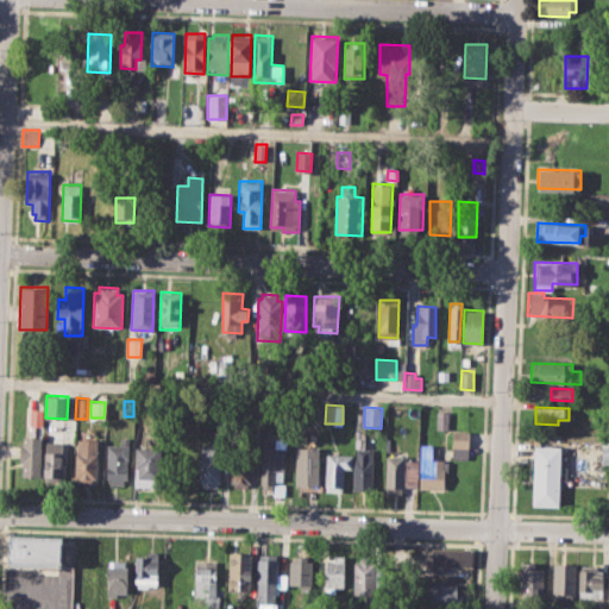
[(29,408),(42,408),(42,426),(29,426),(29,408)]
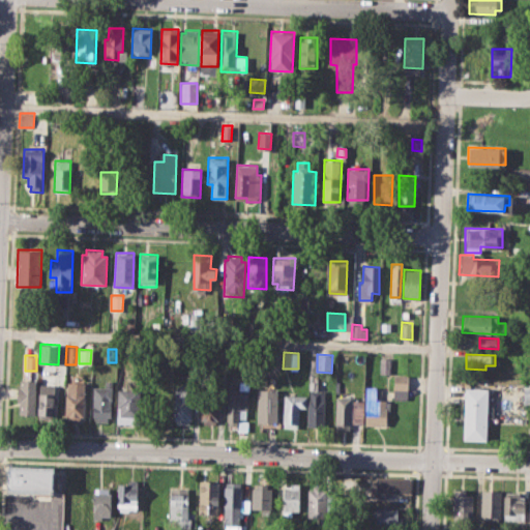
[(379,356),(391,356),(390,374),(378,373),(379,356)]
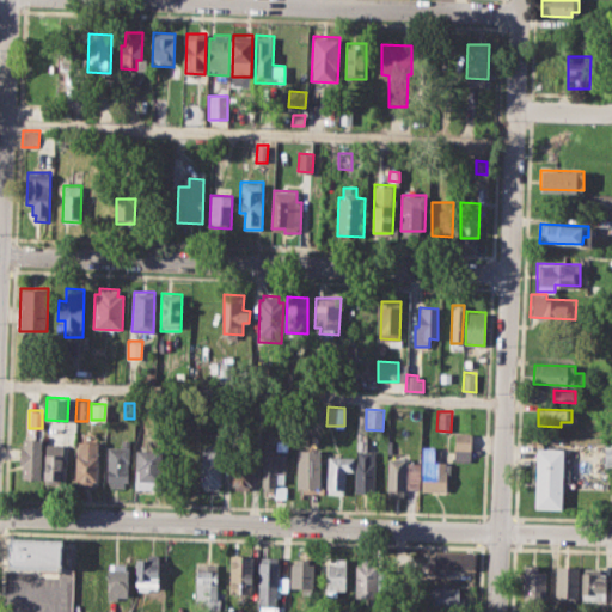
[(456,433),(472,433),(471,461),(454,461),(456,433)]
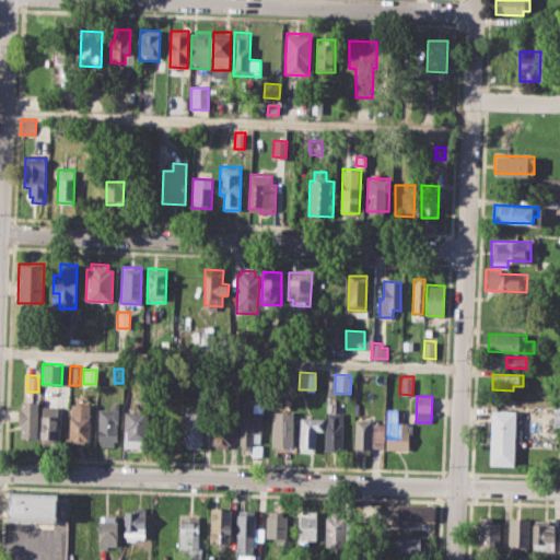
[(21,400),(38,401),(37,440),(21,440),(21,426),(18,426),(18,408),(21,408),(21,400)]
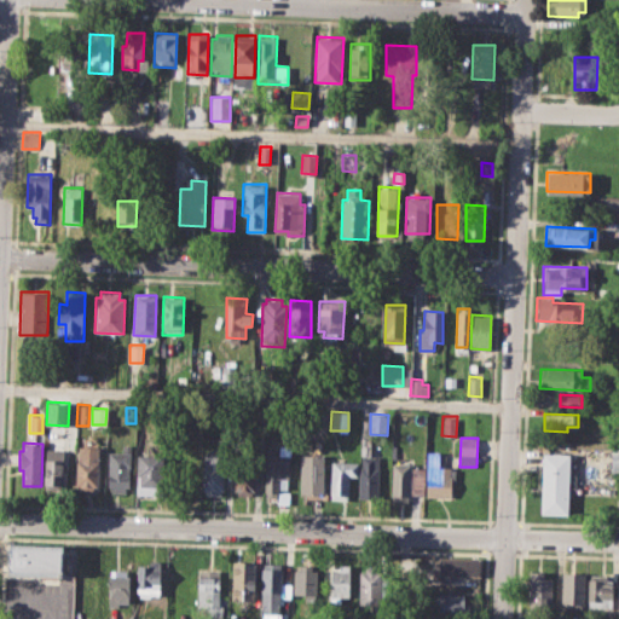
[(106,485),(108,451),(122,452),(122,444),(131,444),(129,487),(125,487),(125,493),(110,492),(111,486),(106,485)]
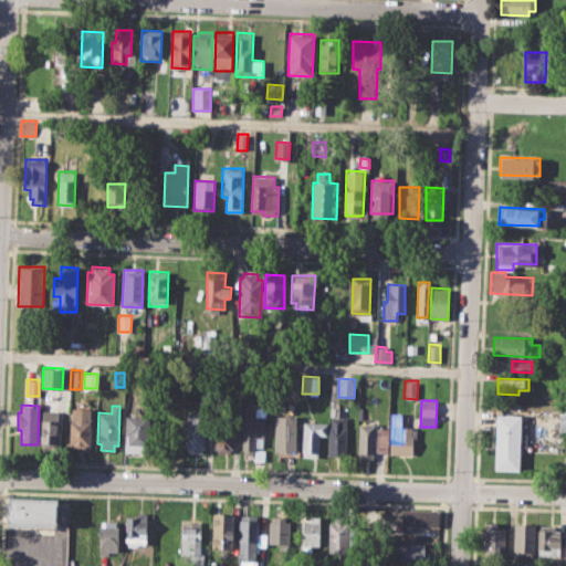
[(71,407),(91,408),(90,443),(85,443),(85,448),(72,448),(73,442),(70,442),(71,407)]
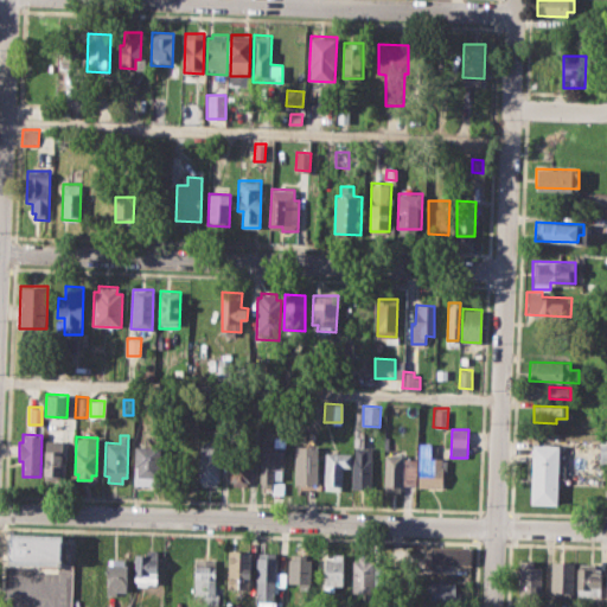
[(46,441),(63,441),(62,478),(44,478),(46,441)]
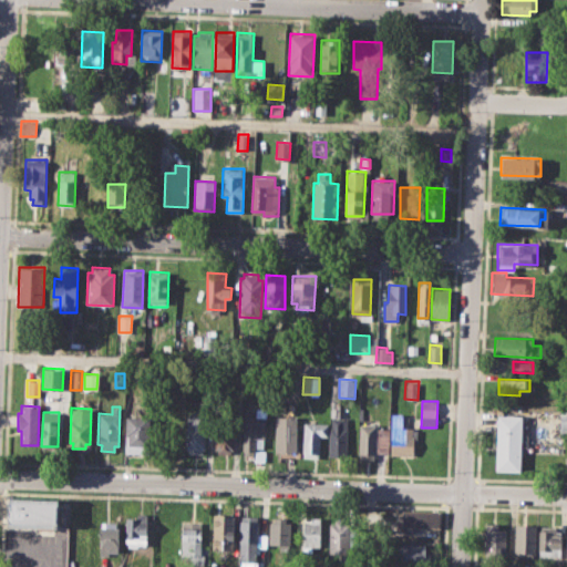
[(187,412),(207,413),(206,452),(186,452),(187,412)]
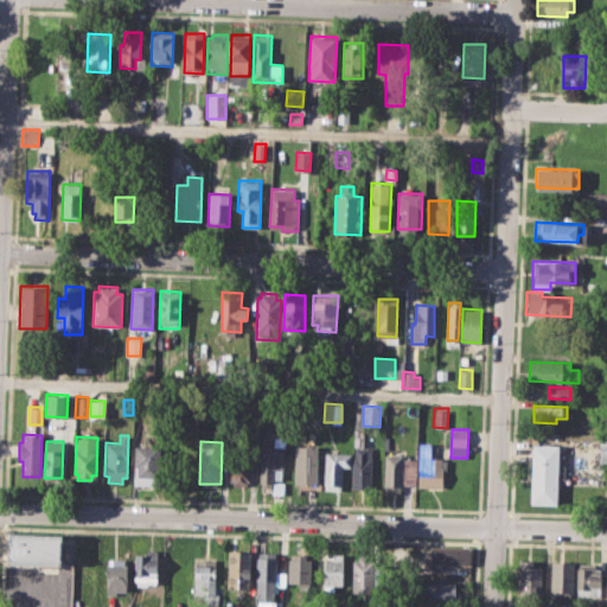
[(230,442),(250,442),(250,485),(229,484),(230,442)]
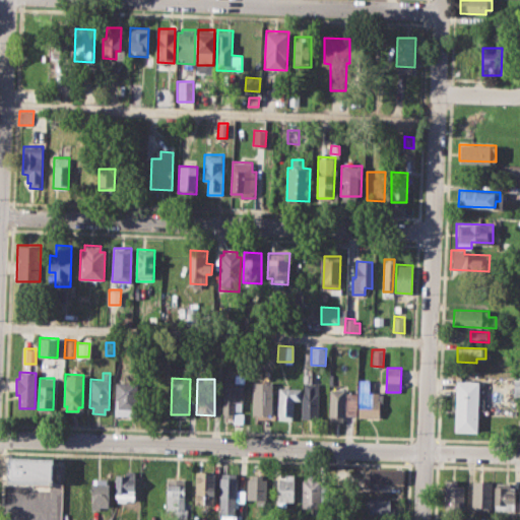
[(358,416),(359,379),(369,379),(368,390),(379,391),(378,416),(358,416)]
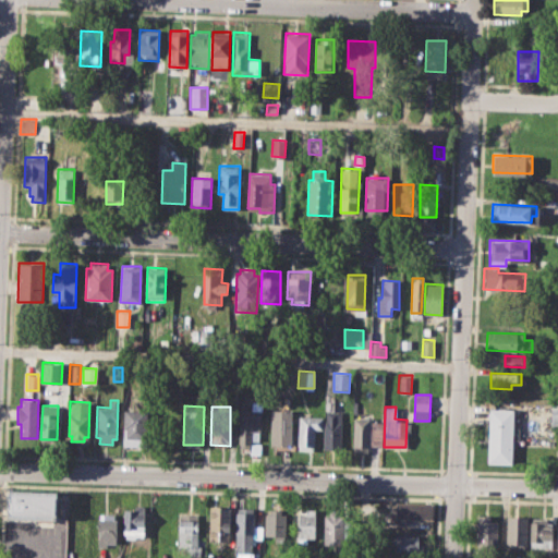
[(239,446),(240,408),(262,409),(261,439),(251,439),(251,446),(239,446)]
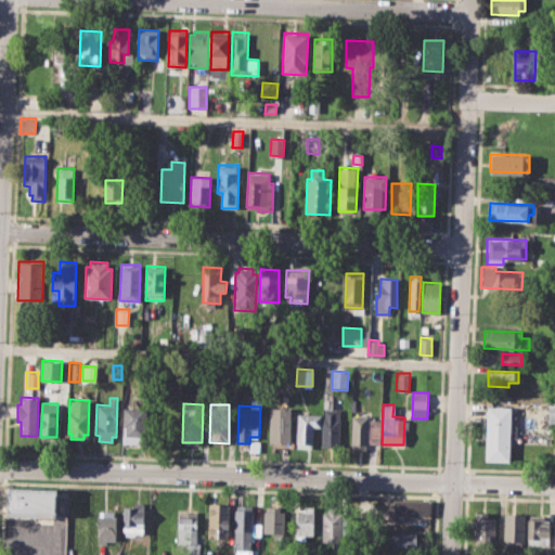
[(486,405),(513,407),(512,461),(485,460),(486,405)]
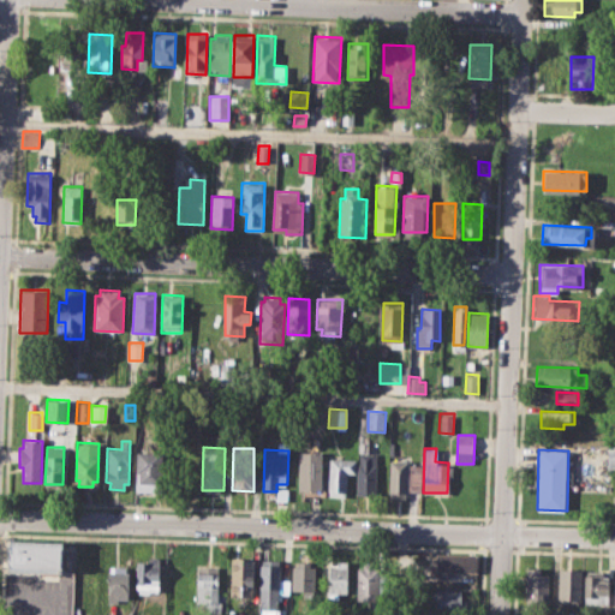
[(136,451),(161,452),(160,491),(135,490),(136,451)]
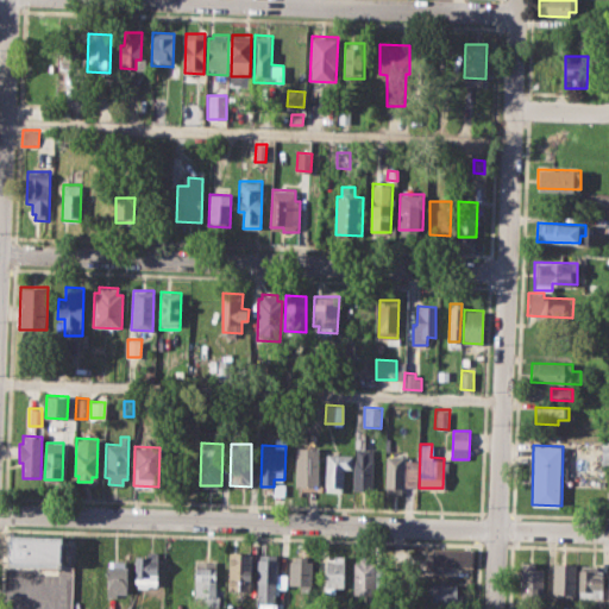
[(294,484),(295,446),(320,447),(319,485),(294,484)]
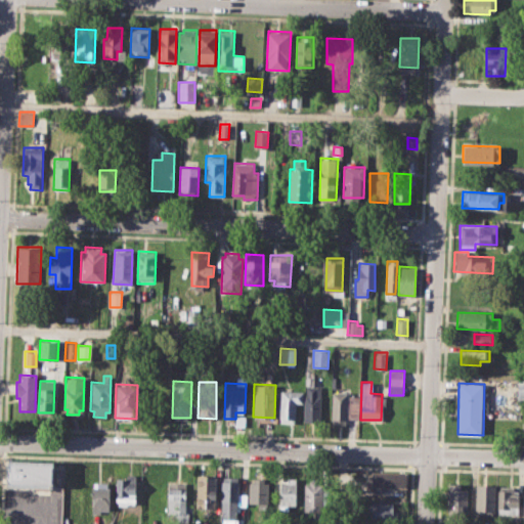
[(306,385),(305,420),(322,421),(323,385),(306,385)]
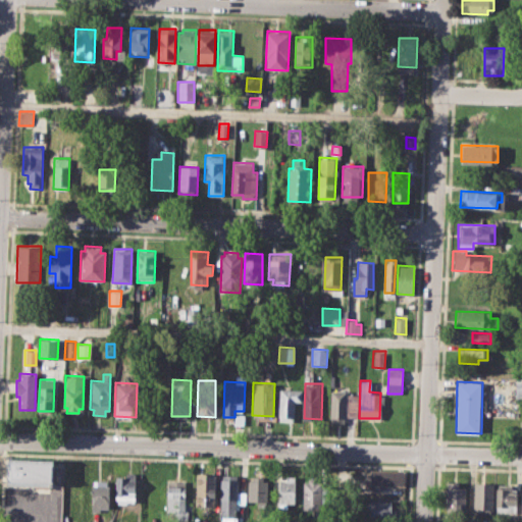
[(278,420),(279,389),(302,389),(302,402),(295,402),(294,421),(278,420)]
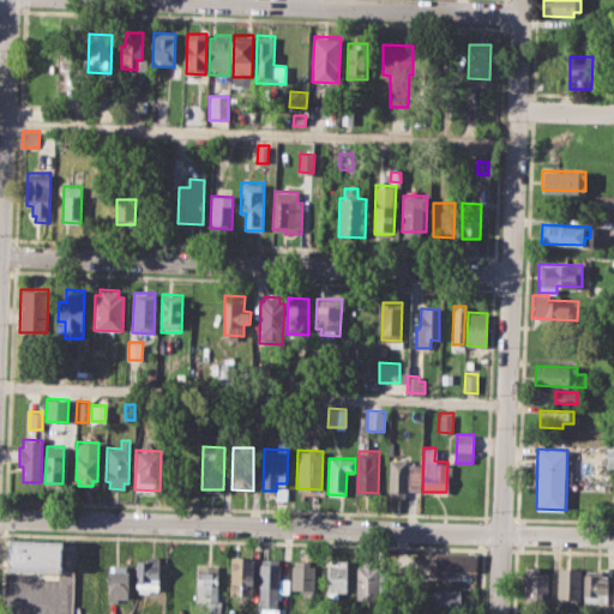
[(389,458),(417,459),(416,491),(407,491),(407,498),(391,498),(391,492),(387,492),(389,458)]
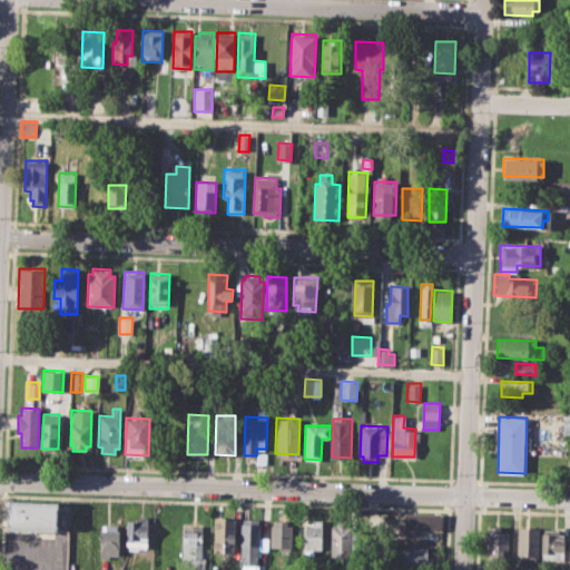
[(10,500),(58,501),(58,530),(9,529),(10,500)]
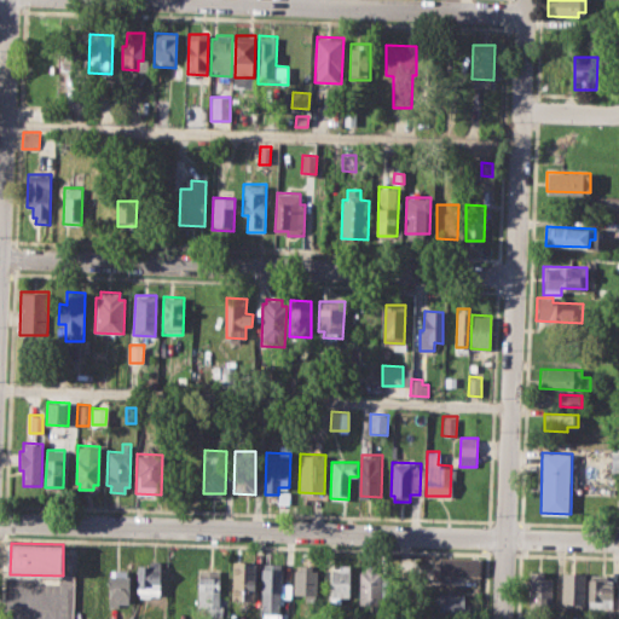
[(434,557),(481,559),(480,585),(433,583),(434,557)]
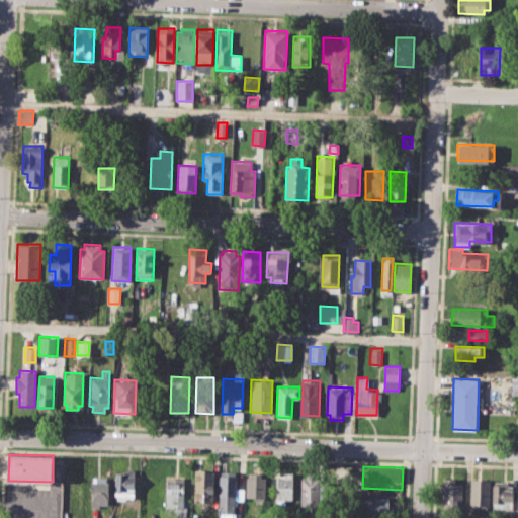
[(193,468),(216,469),(214,502),(193,502),(193,468)]
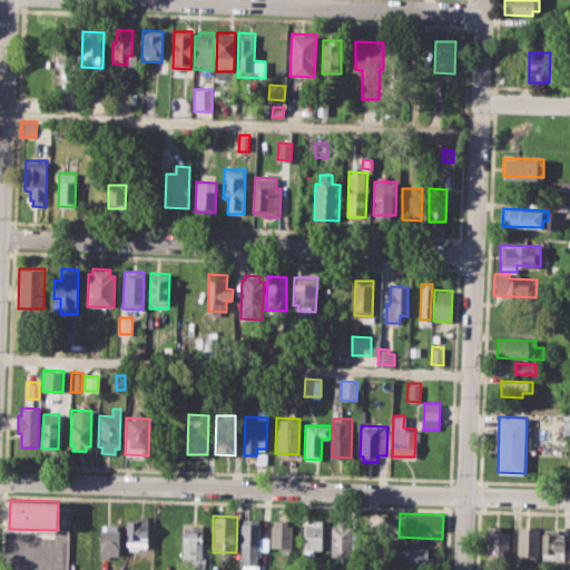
[(239,569),(241,518),(261,518),(261,537),(268,537),(267,550),(261,550),(261,569),(239,569)]
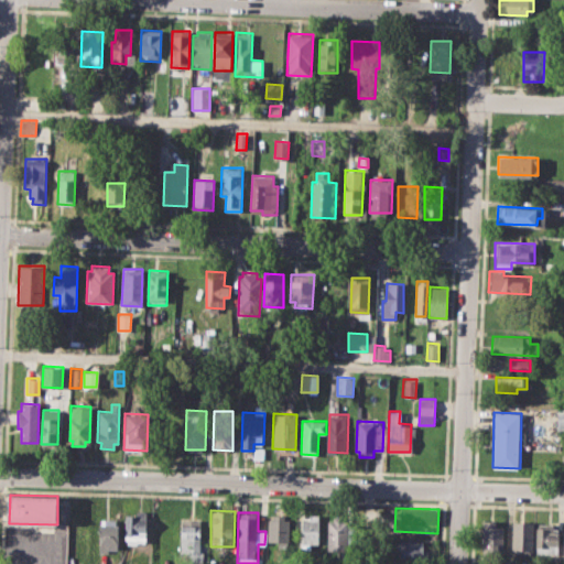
[(273,513),(283,513),(283,518),(290,518),(289,545),(278,544),(278,541),(268,541),(269,519),(273,519),(273,513)]
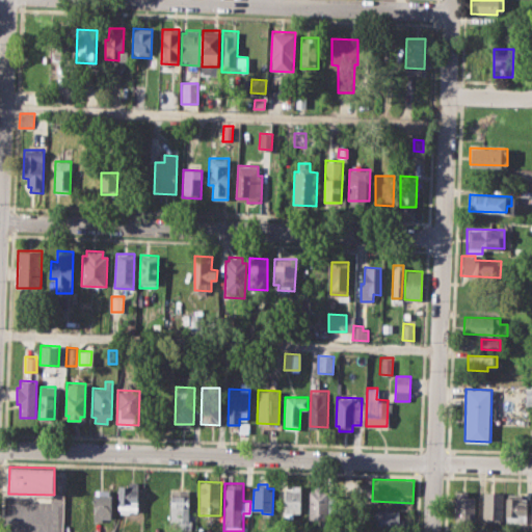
[(284,489),(291,490),(291,485),(301,485),(300,512),(293,512),(293,517),(283,517),(284,489)]
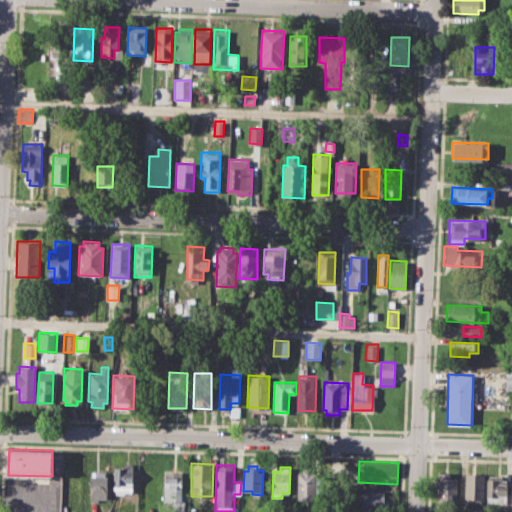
[(116,468),(133,469),(133,493),(116,492),(116,468)]
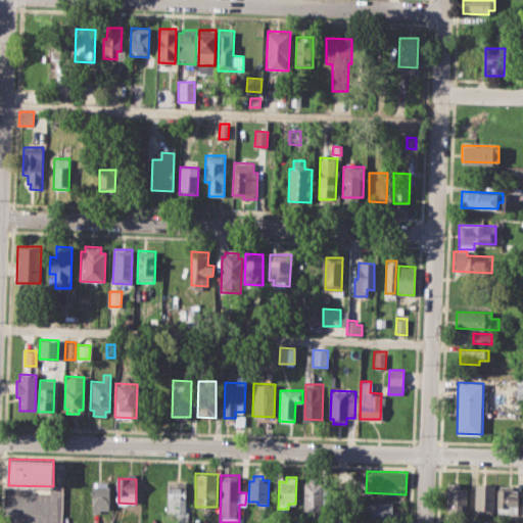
[(165,519),(167,479),(186,479),(185,503),(190,503),(190,520),(165,519)]
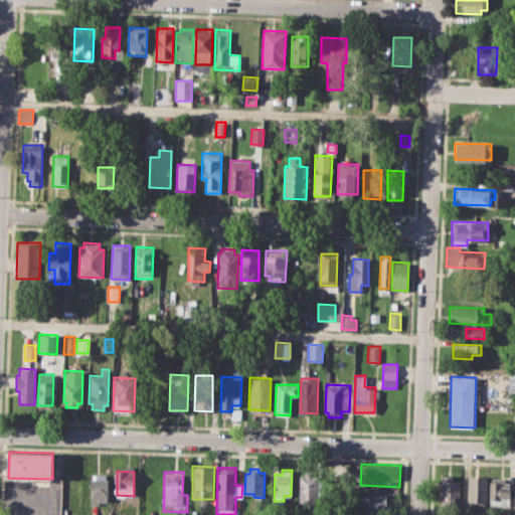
[(90,474),(108,474),(107,502),(89,501),(90,474)]
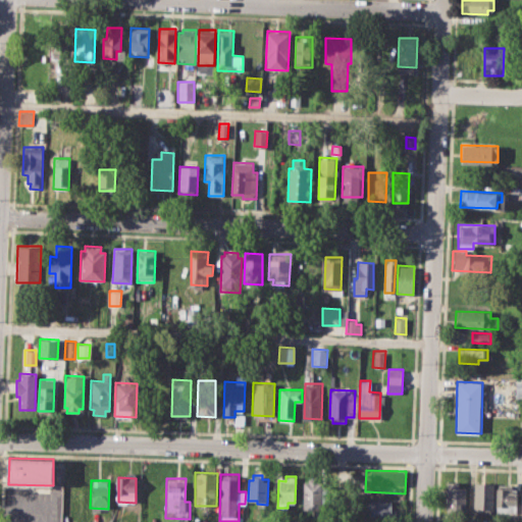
[(303,481),(322,481),(321,509),(302,508),(303,481)]
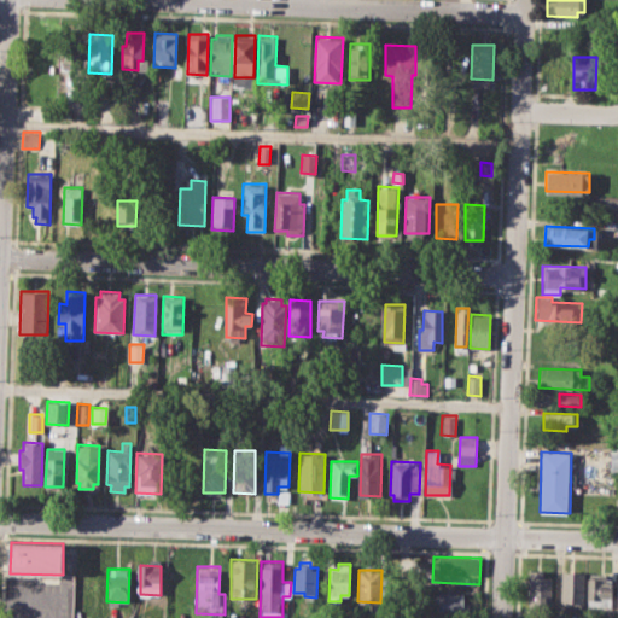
[(529,570),(543,570),(543,577),(552,577),(551,606),(528,606),(529,570)]
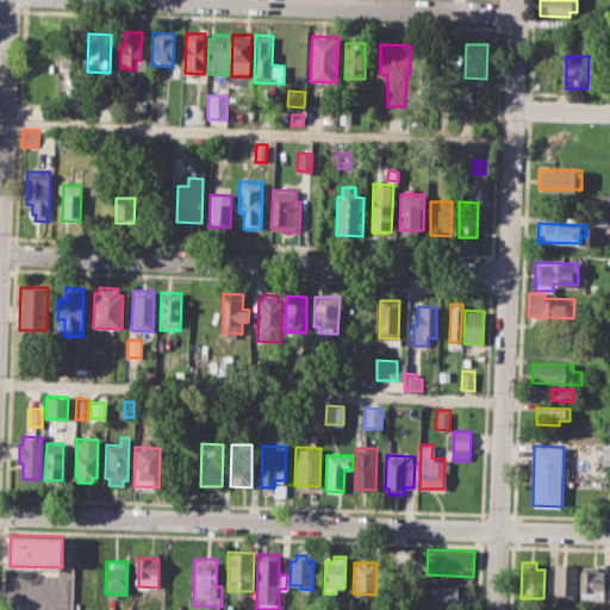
[(553,562),(578,564),(577,597),(553,597),(553,562)]
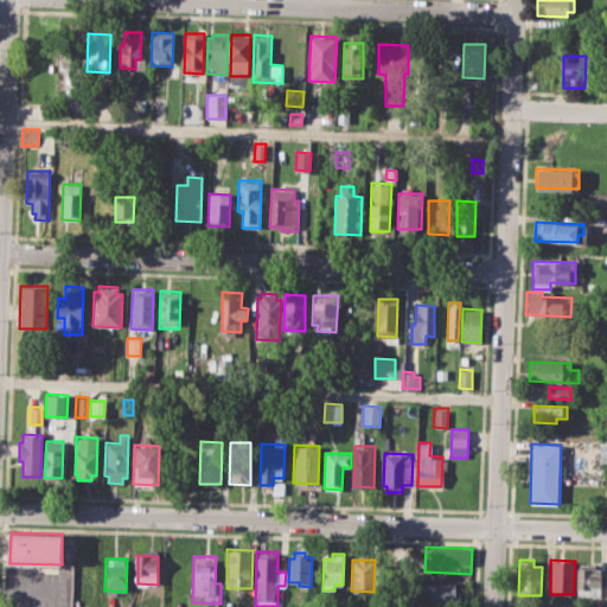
[(577,563),(595,564),(595,569),(600,569),(600,574),(604,574),(604,596),(576,595),(577,563)]
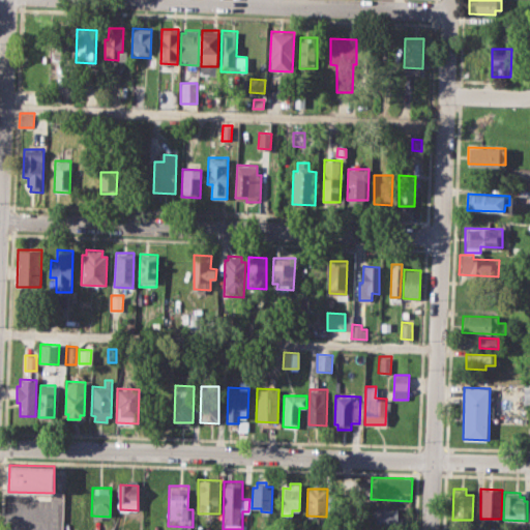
[(374,507),(404,509),(404,528),(373,526),(374,507)]
